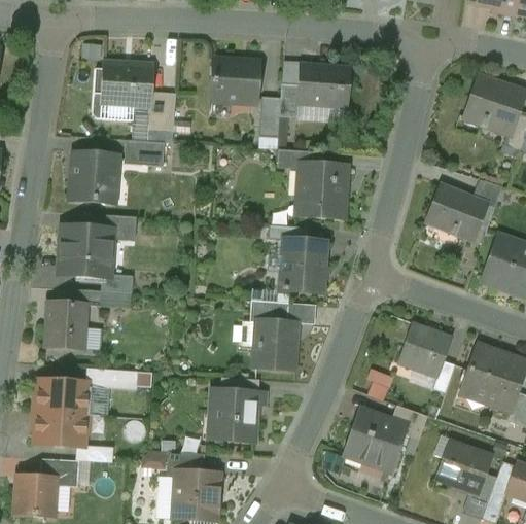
[(478,0),(478,3),(500,7),(500,11),(515,14),(517,0),(478,0)]
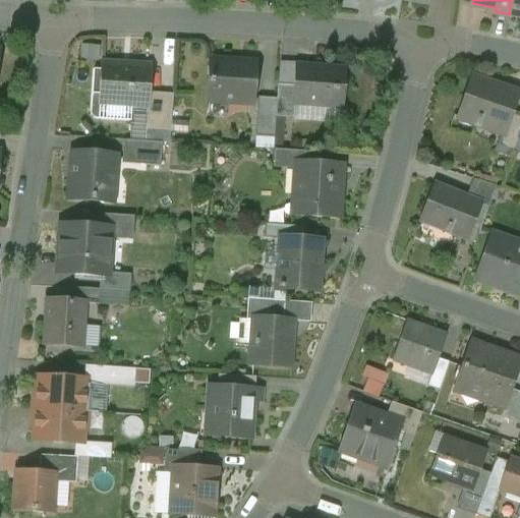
[(511,0),(509,14),(510,11),(519,13),(519,0),(511,0)]
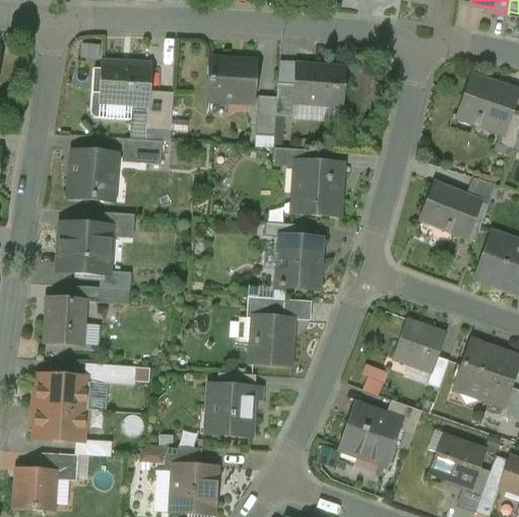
[(87,56),(105,55),(104,37),(86,38),(87,56)]
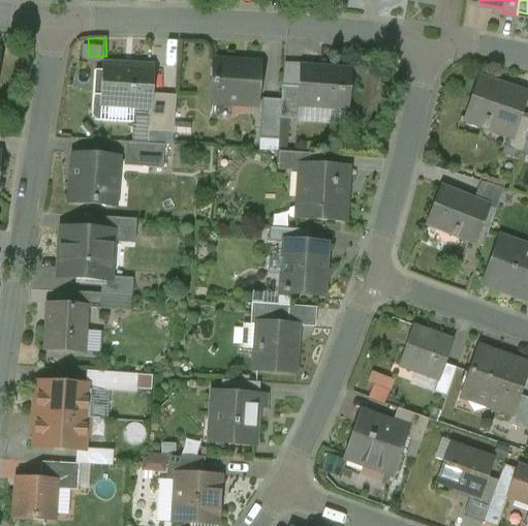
[(259,61),(215,58),(213,100),(256,103),(259,61)]
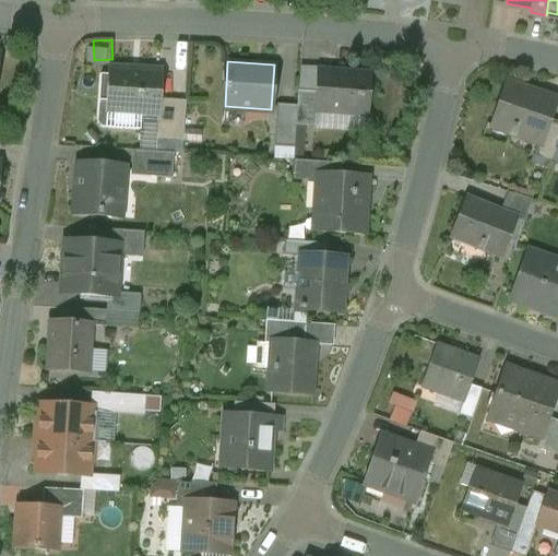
[(161,68),(110,64),(108,110),(157,114),(158,114),(159,96),(161,68)]
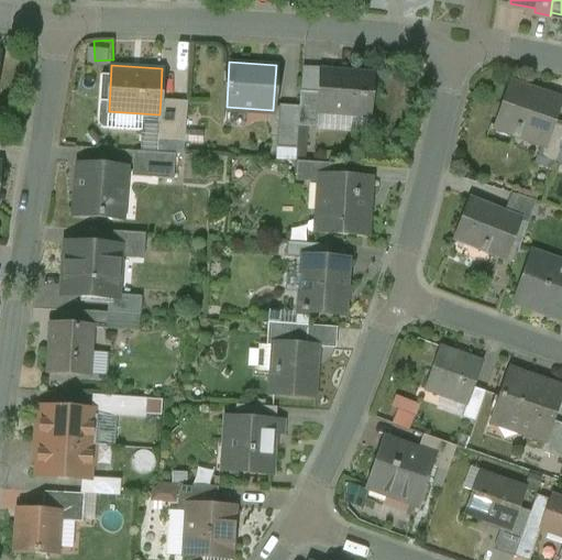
[(371,72),(321,68),(319,90),(318,110),(319,110),(368,113),(371,72)]
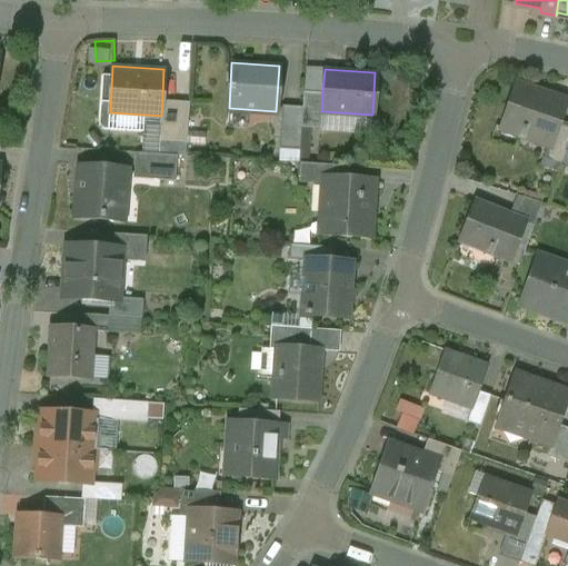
[(567,99),(517,81),(501,126),(520,132),(519,135),(522,136),(524,133),(550,142),(551,144),(560,119),(567,99)]
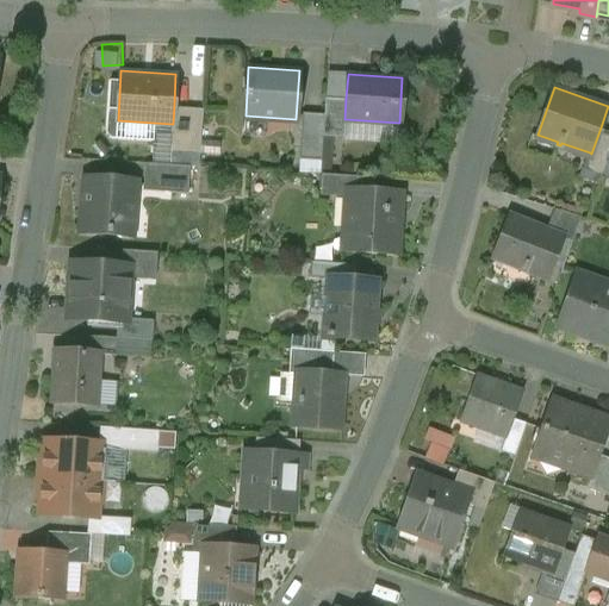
[(346,98),(325,97),(324,112),(323,135),(345,136),(346,119),(345,119),(346,98)]
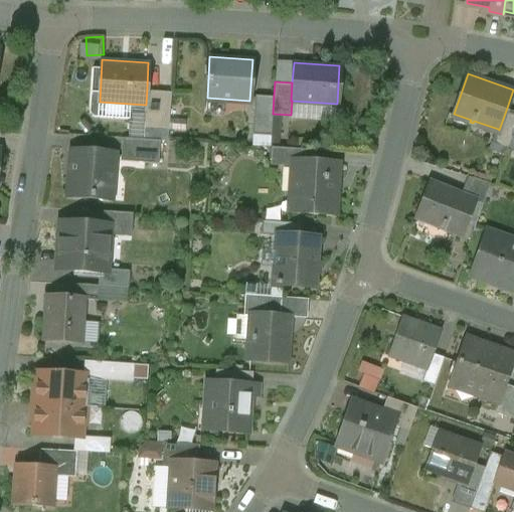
[(171,91),(147,89),(146,105),(145,105),(144,127),(169,129),(171,91)]
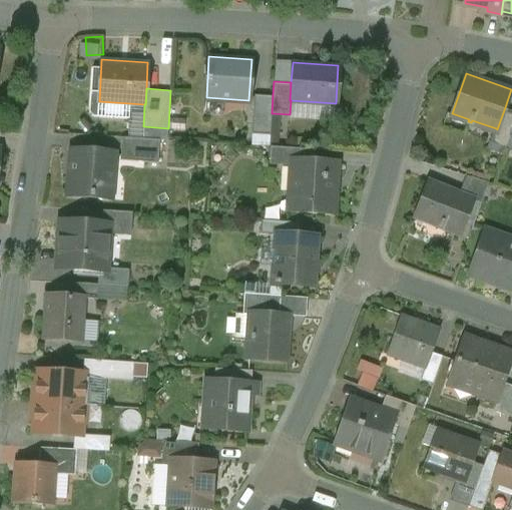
[(273,94),(254,93),(252,131),(271,132),(272,113),(273,94)]
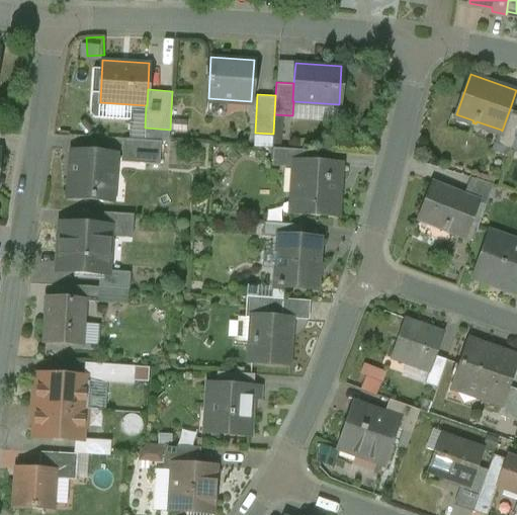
[(516,110),(510,108),(502,131),(501,130),(497,142),(511,147),(515,136),(516,132),(516,110)]
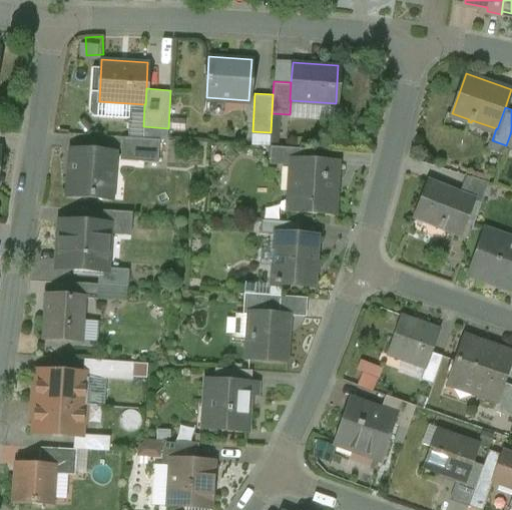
[(160,138),(122,135),(120,158),(158,160),(160,138)]
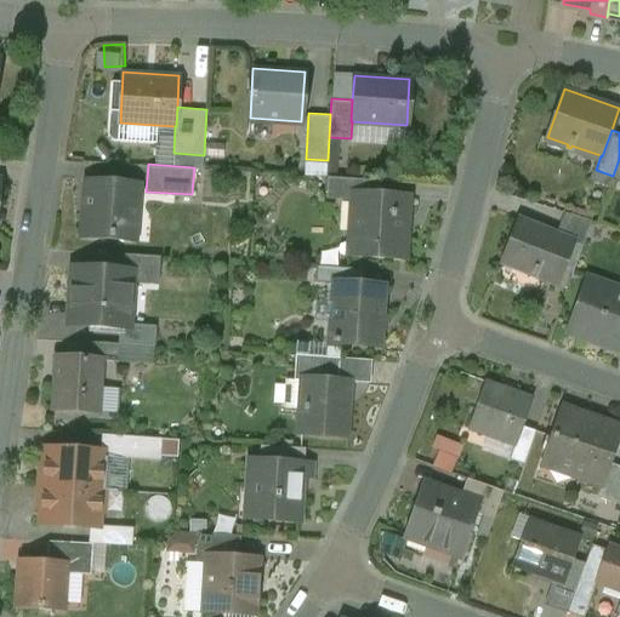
[(380,178),(328,176),(326,196),(353,199),(353,192),(379,193),(380,178)]
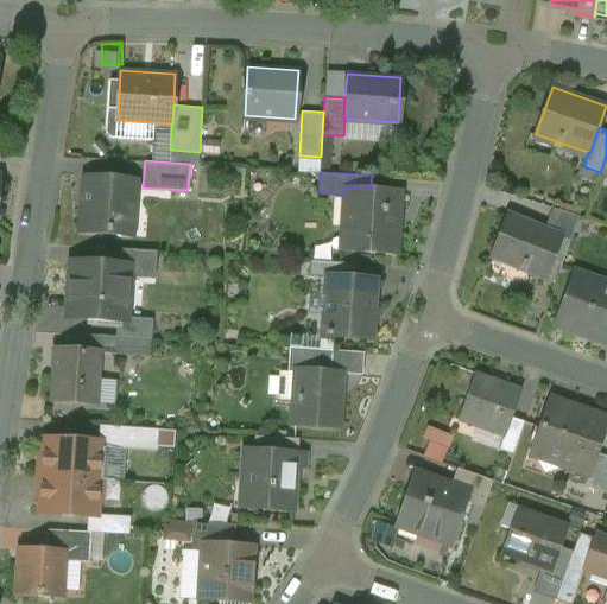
[(137,178),(84,175),(80,230),(132,234),(137,178)]
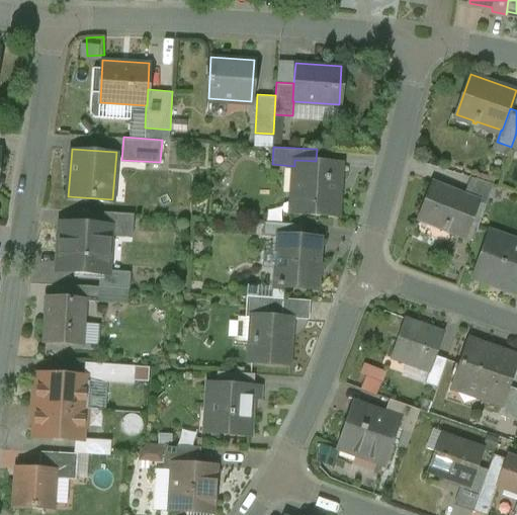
[(316,161),(294,160),(294,166),(291,210),(337,213),(340,163),(316,161)]
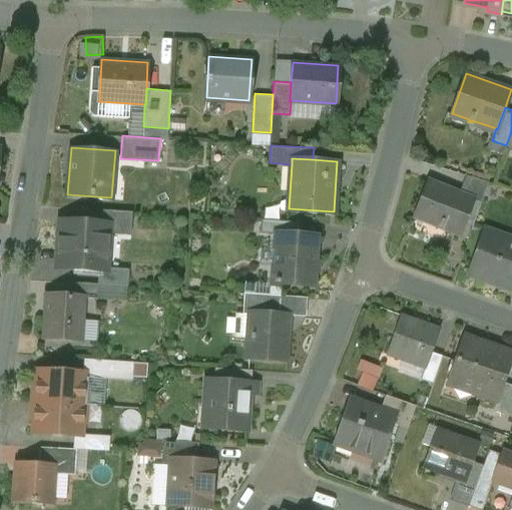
[(489,180),(466,173),(460,191),(474,197),(474,198),(482,201),(489,180)]
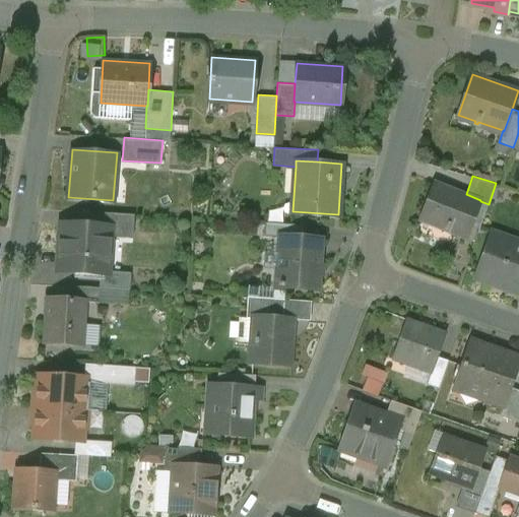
[(466,194),(434,182),(420,216),(447,227),(446,229),(466,237),(480,201),(480,200),(466,194)]
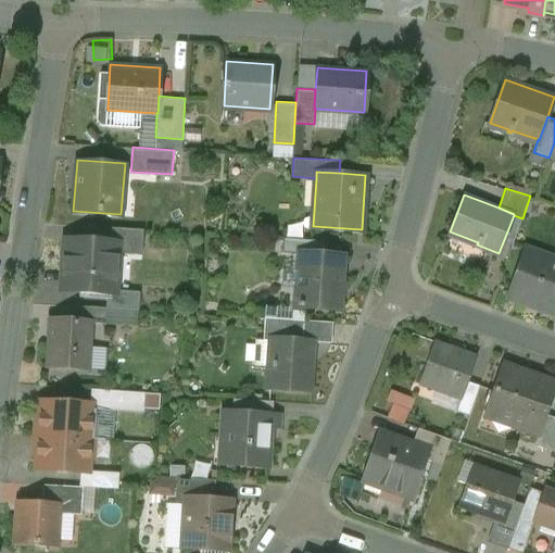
[(144,228),(112,226),(111,240),(118,241),(118,244),(143,247),(144,228)]
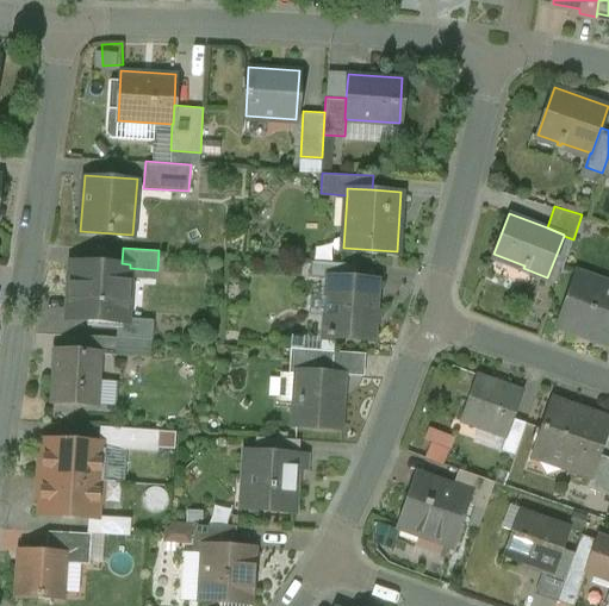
[(358,263),(311,260),(310,275),(330,277),(330,275),(356,277),(358,263)]
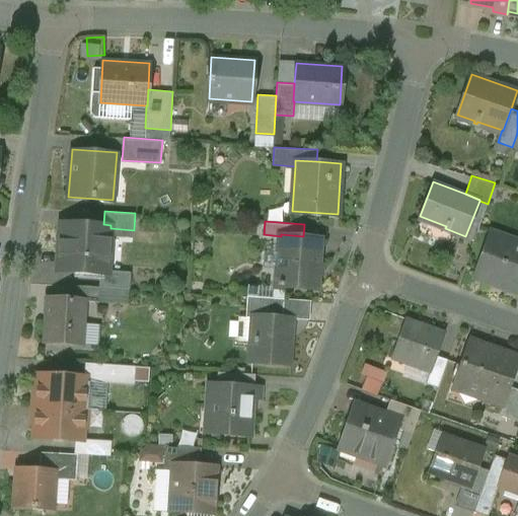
[(103,224),(61,222),(59,253),(60,253),(59,270),(100,272),(107,273),(107,270),(111,228),(111,225),(103,224)]
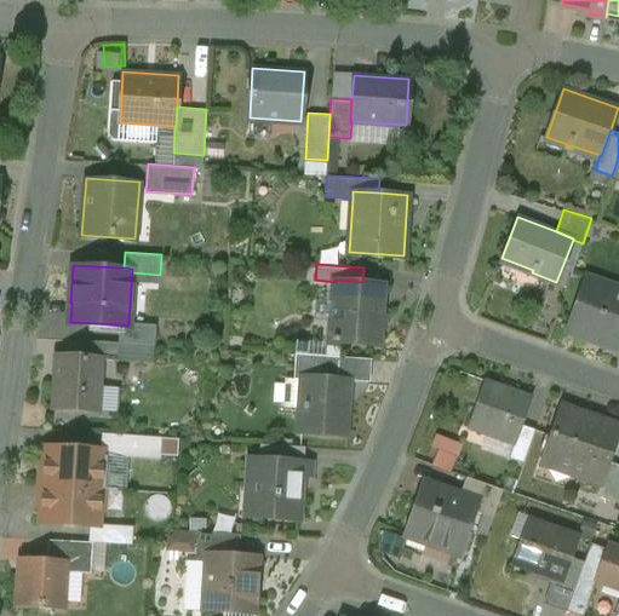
[(618,288),(586,277),(568,328),(618,346),(618,288)]
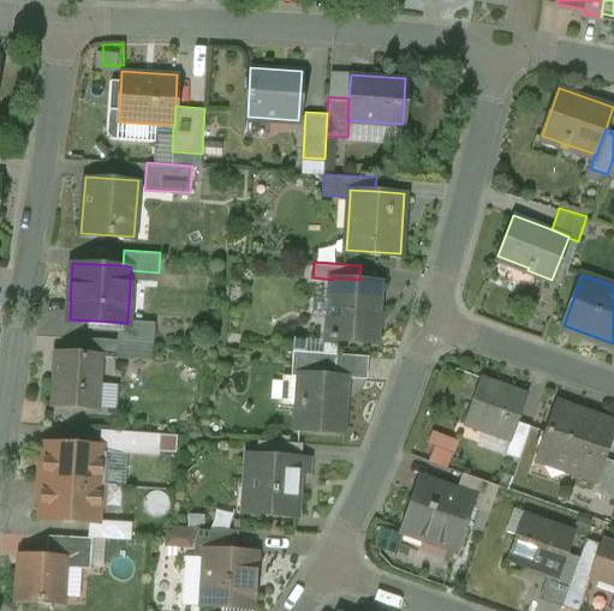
[(359,280),(333,277),(333,280),(328,337),(374,341),(379,281),(359,280)]
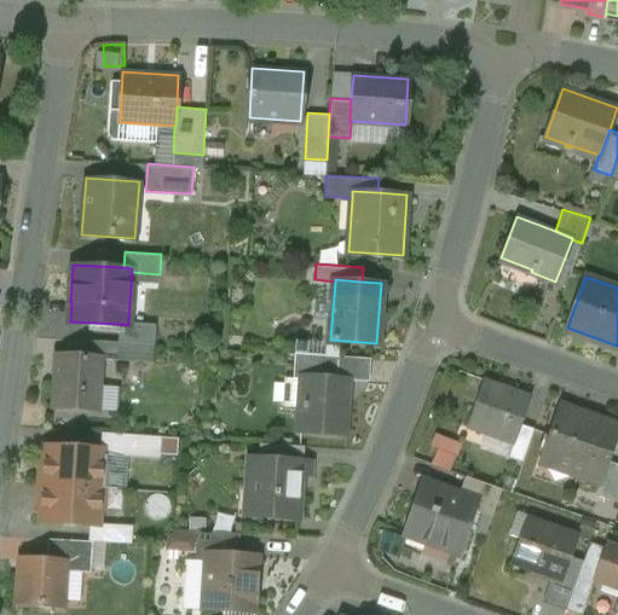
[(156,323),(128,321),(128,325),(120,324),(119,341),(155,343),(156,323)]
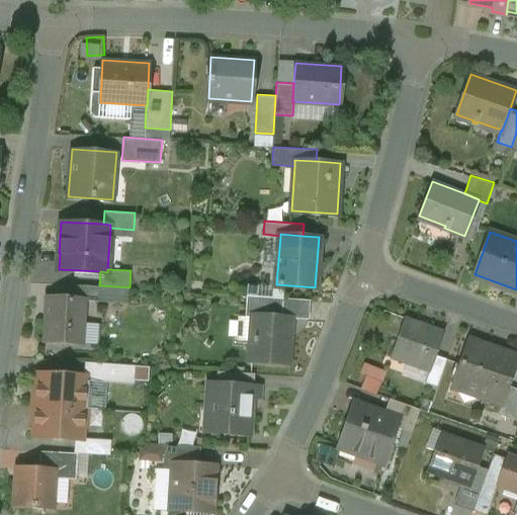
[(99,285),(69,283),(68,297),(85,298),(85,299),(98,301),(99,285)]
